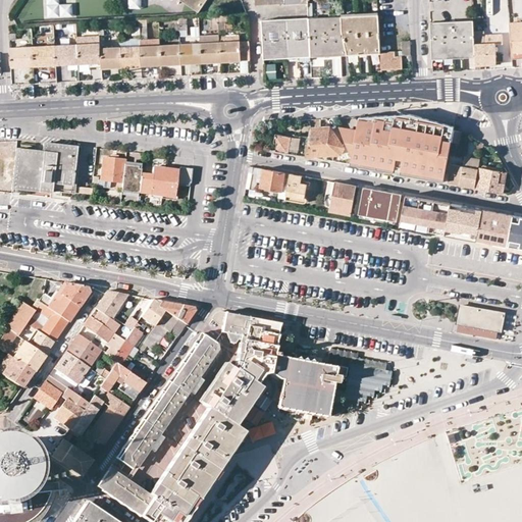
[(59,0),(46,0),(48,17),(72,16),(72,4),(59,4),(59,0)]
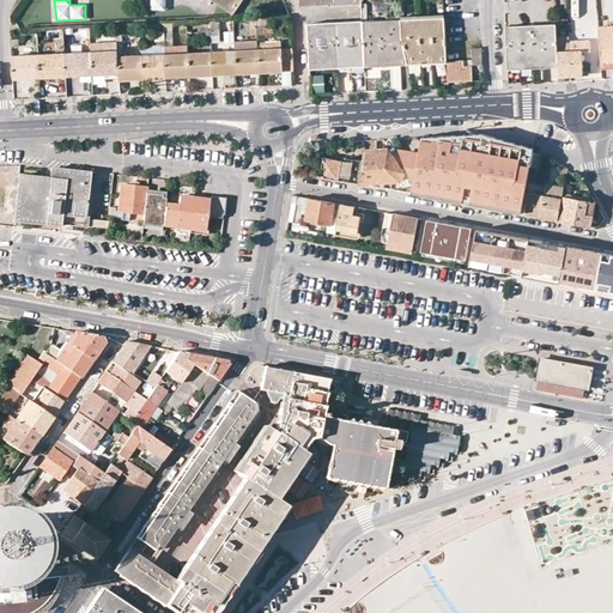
[(165,0),(151,0),(151,11),(165,11),(165,0)]
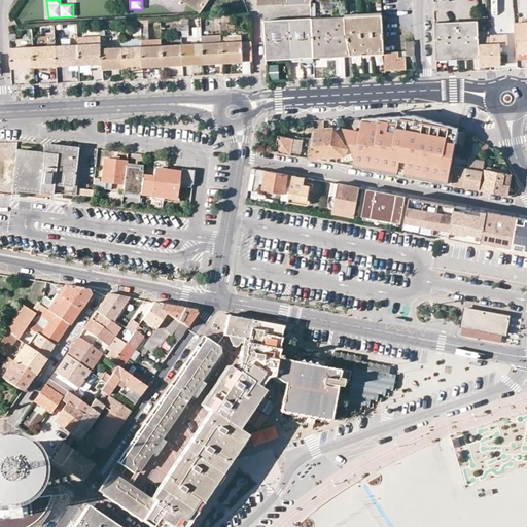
[(188,0),(202,9),(207,0),(188,0)]
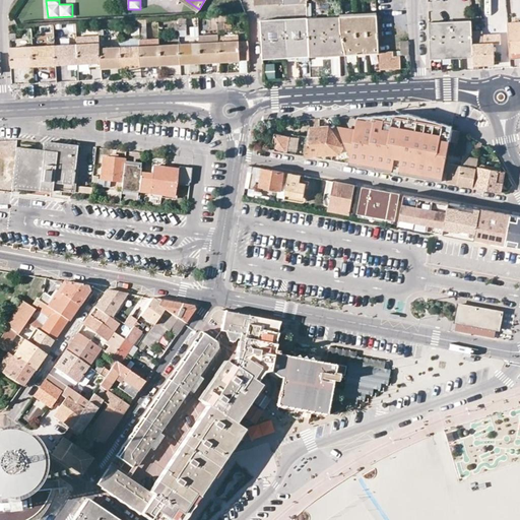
[(380,14),(340,16),(341,33),(345,55),(356,54),(379,53),(377,27),(380,26),(380,14)]
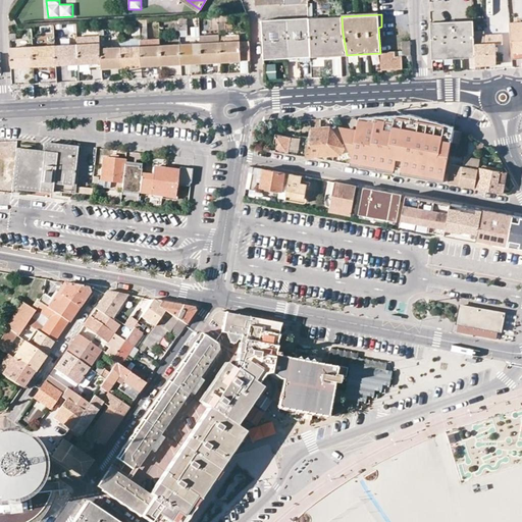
[(342,16),(309,18),(311,52),(311,56),(327,56),(347,55),(343,33),(342,16)]
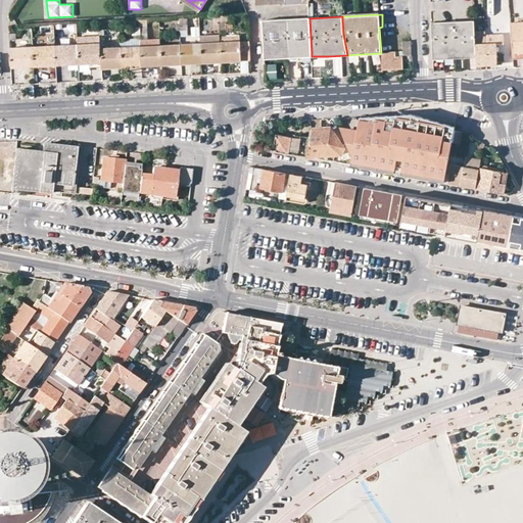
[(298,53),(312,52),(310,18),(286,19),(288,53),(298,53)]
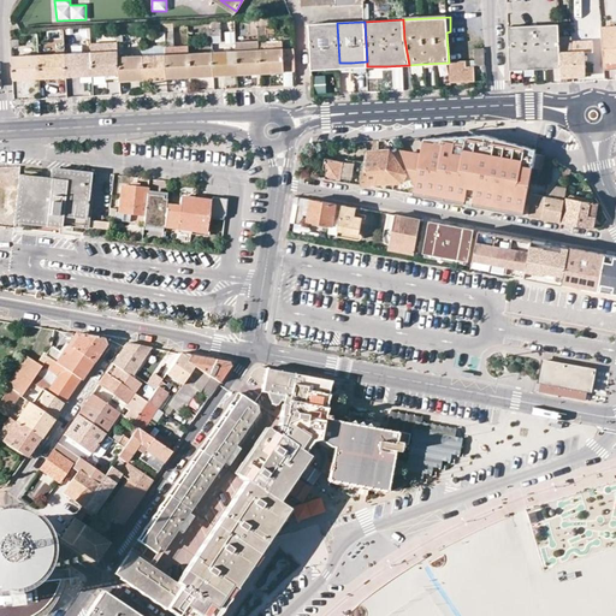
[(337,23),(309,24),(311,64),(325,64),(339,63),(337,23)]
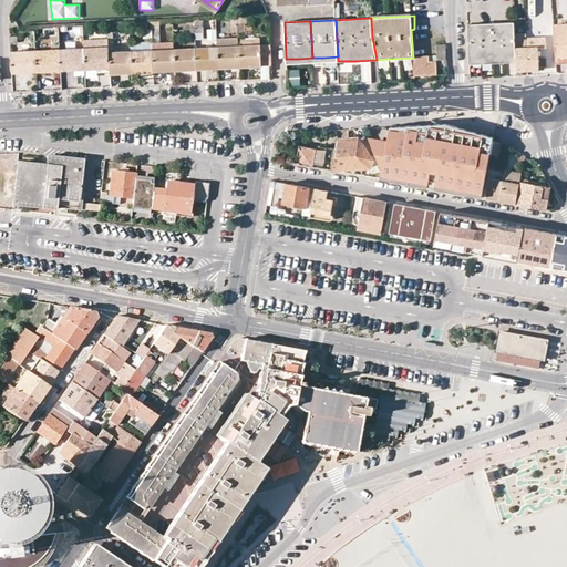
[(467,24),(468,59),(484,59),(515,58),(514,34),(514,22),(467,24)]
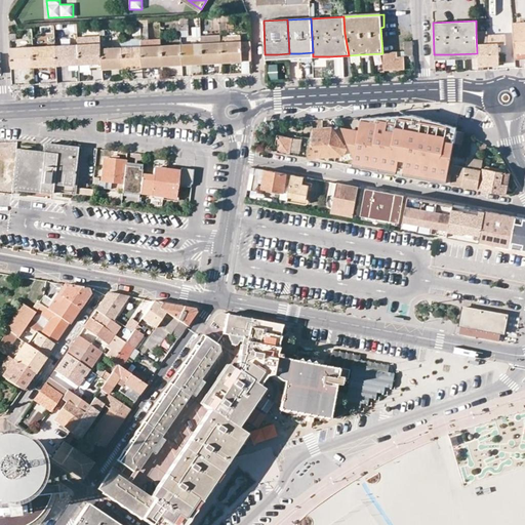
[(524,21),(513,23),(513,30),(514,32),(521,31),(523,57),(524,56),(524,21)]
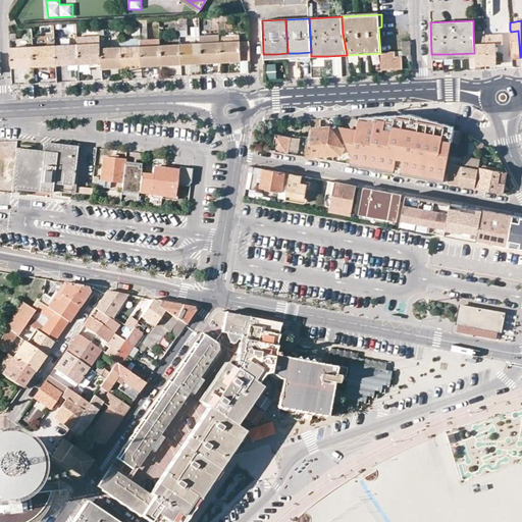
[(512,58),(520,57),(518,31),(511,32),(511,45),(512,58)]
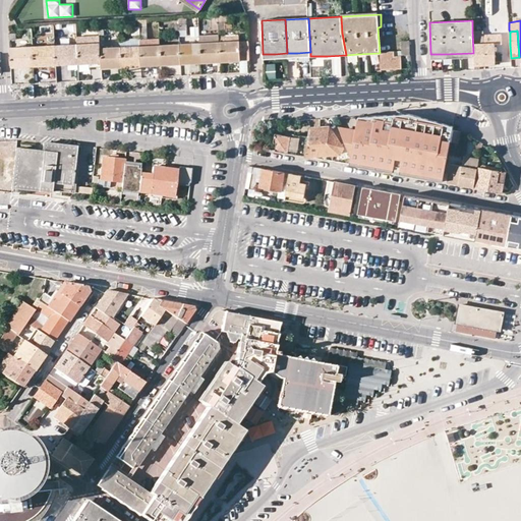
[(482,32),(472,32),(473,53),(474,57),(474,69),(484,69),(484,64),(495,63),(494,43),(483,44),(482,32)]
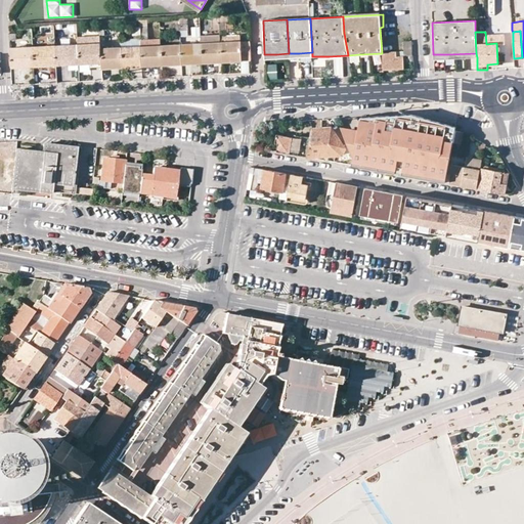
[(251,60),(250,42),(242,42),(241,37),(220,38),(220,44),(221,59),(230,58),(230,61),(251,60)]
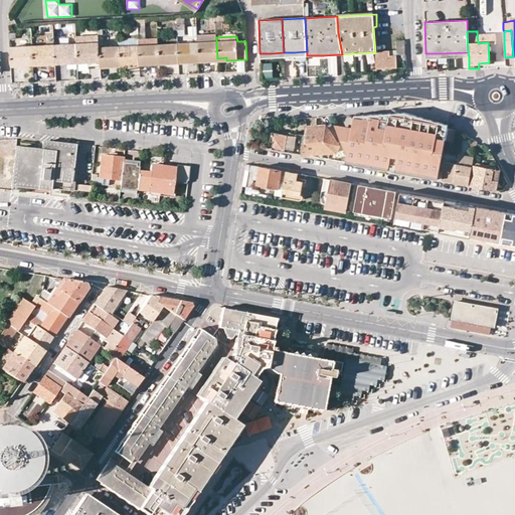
[(119,38),(120,48),(140,47),(139,40),(139,38),(119,38)]
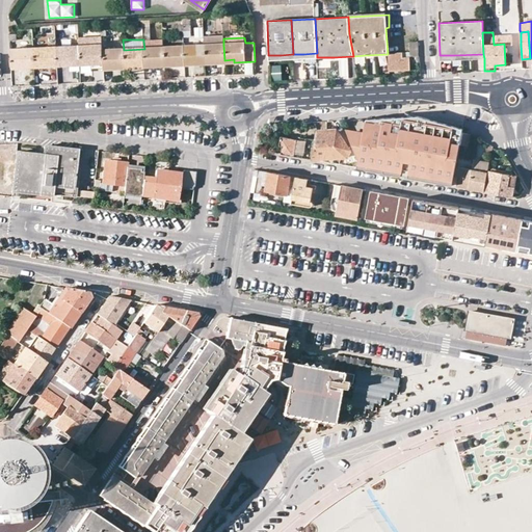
[(164,48),(163,41),(143,42),(144,49),(144,64),(154,63),(154,67),(165,65),(164,48)]
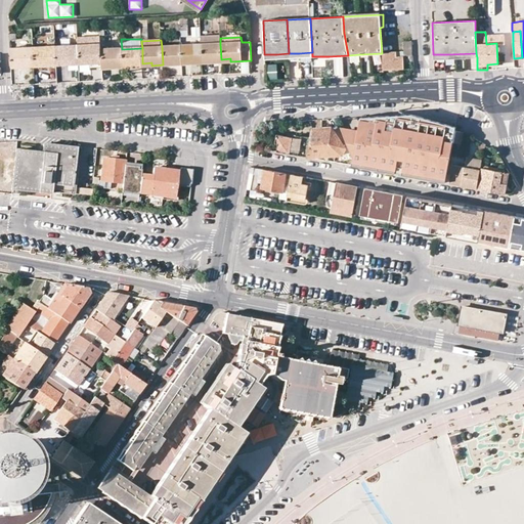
[(410,41),(402,42),(403,56),(411,56),(410,41)]
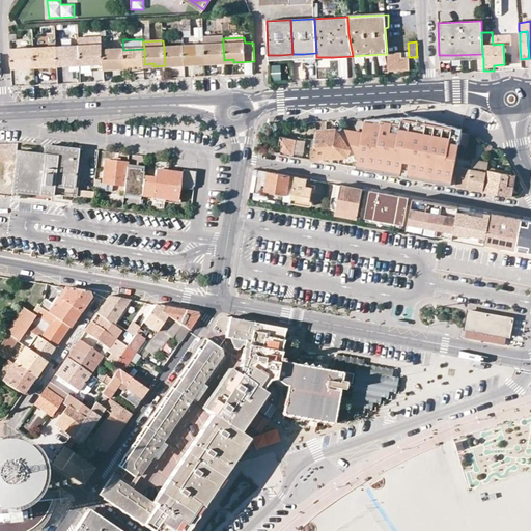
[(103,45),(80,46),(81,64),(92,64),(93,62),(104,61),(103,50),(103,45)]
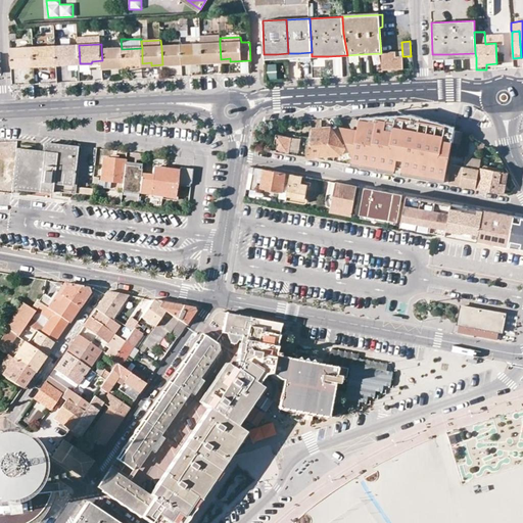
[(211,62),(211,59),(221,59),(220,44),(200,45),(201,62),(211,62)]
